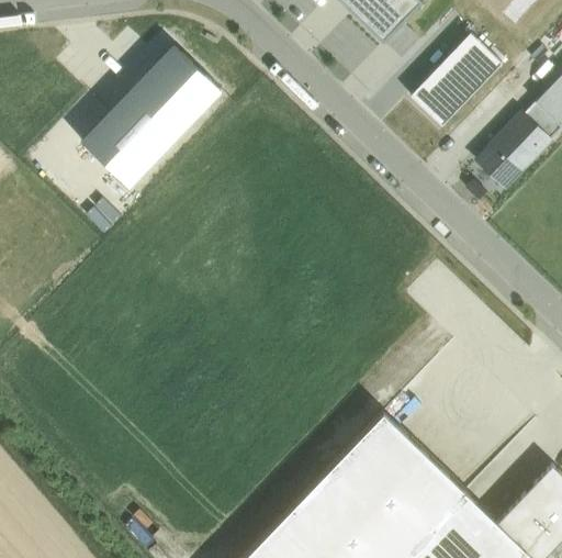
[(424,0),(339,0),(384,42),(424,0)]
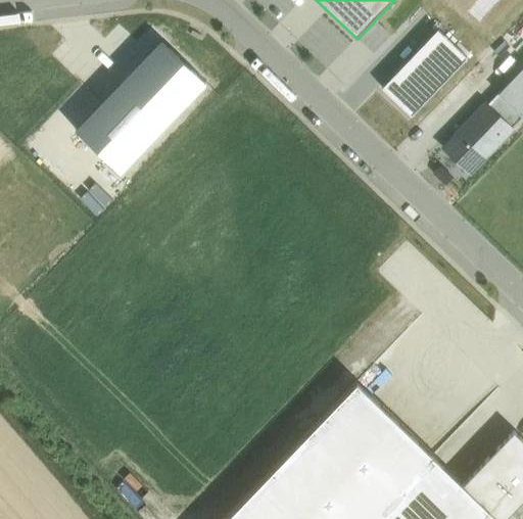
[(382,91),(412,120),(468,60),(438,33),(382,91)]
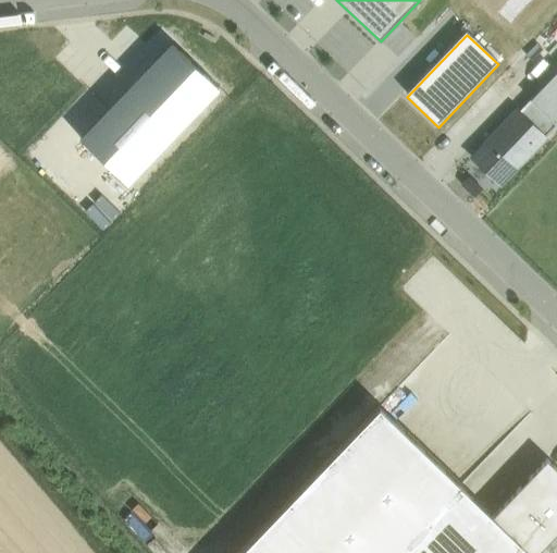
[(171,46),(81,140),(128,187),(220,91),(171,46)]
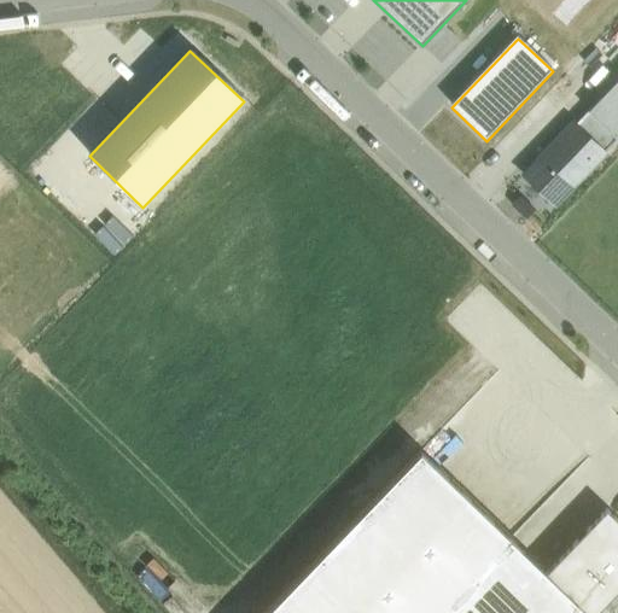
[(617,83),(589,115),(617,141),(617,83)]
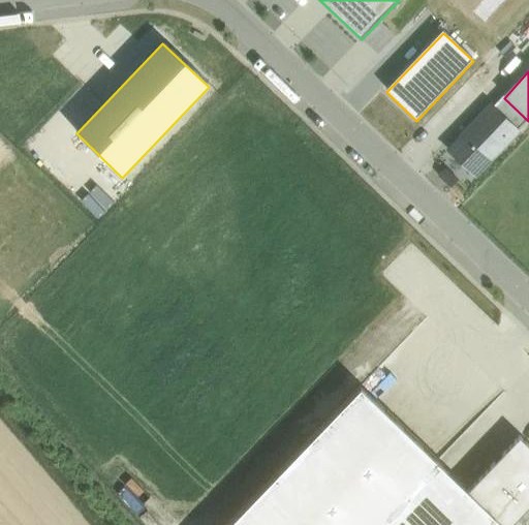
[(528,121),(504,98),(493,110),(519,134),(528,122),(528,121)]
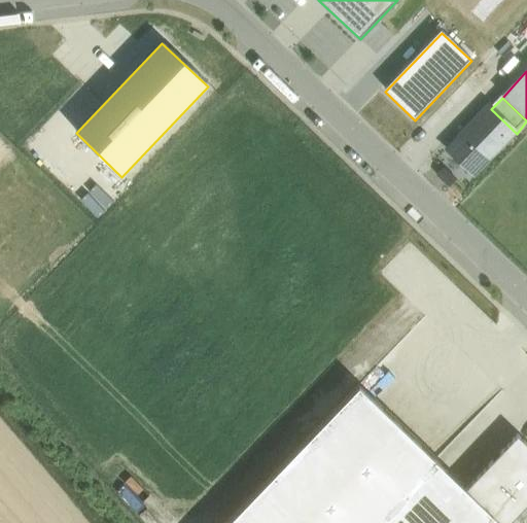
[(448,151),(475,177),(517,134),(491,109),(489,108),(448,151)]
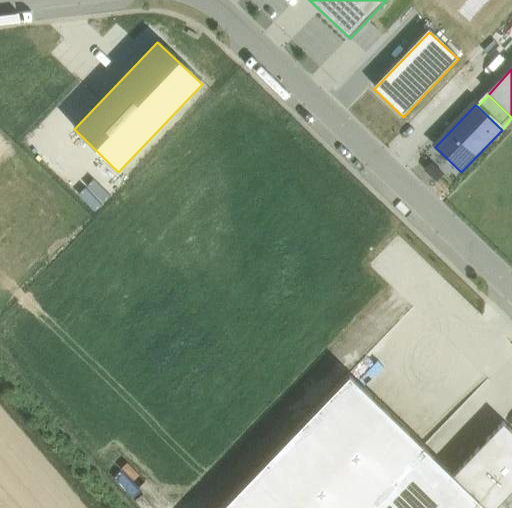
[(485,507),(453,478),(349,378),(225,507),(485,507)]
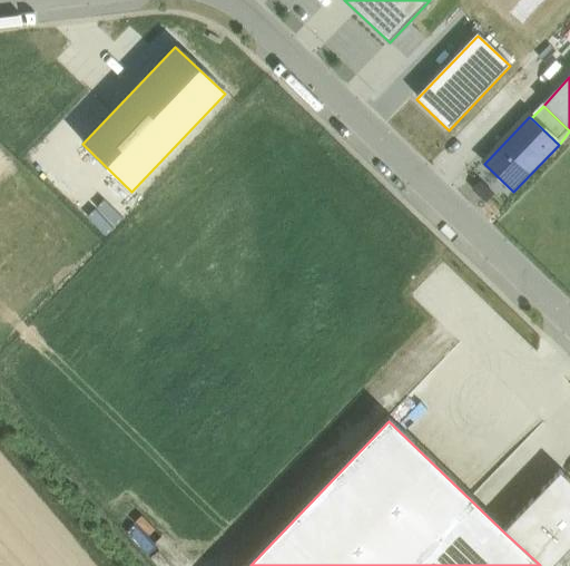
[(569,484),(560,475),(504,533),(540,565),(554,565),(569,549),(569,484)]
